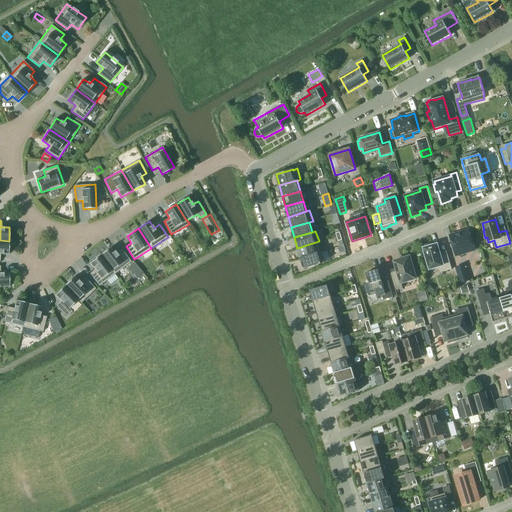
[(450,236),(456,254),(467,251),(468,251),(469,251),(473,250),(474,247),(473,243),(472,243),(472,242),(469,231),(450,236)]
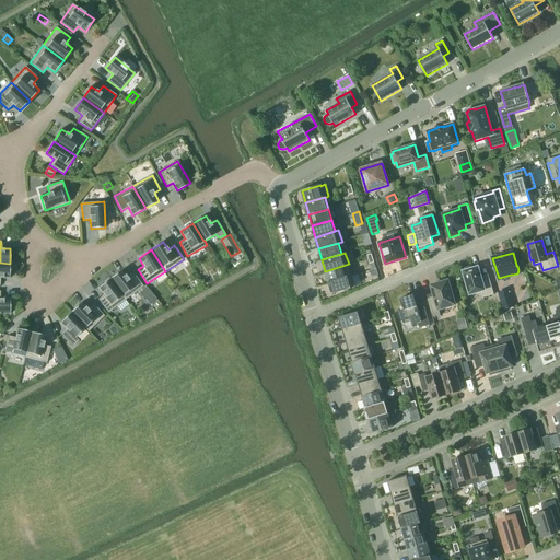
[(0,263),(0,284),(0,286),(0,278),(10,278),(10,264),(0,263)]
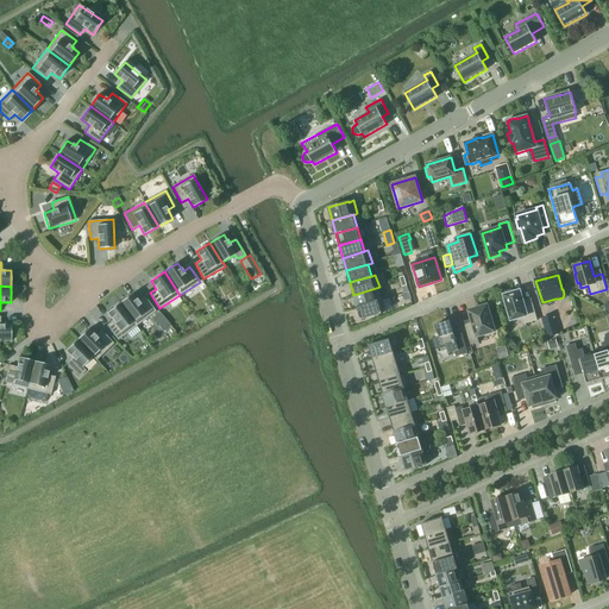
[(383,300),(380,287),(353,295),(357,307),(383,300)]
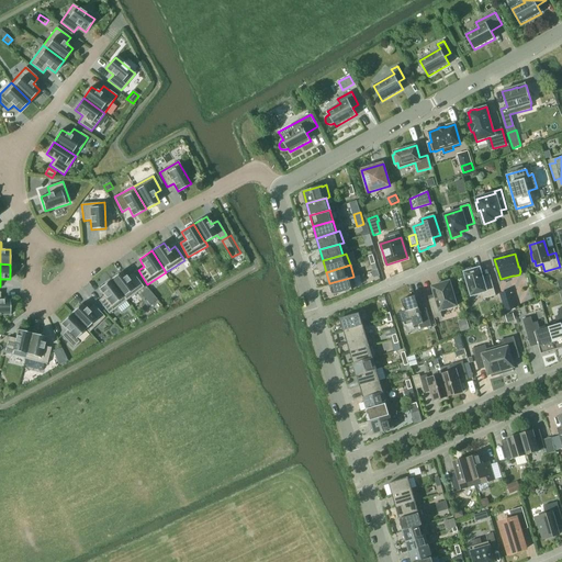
[(482,293),(483,300),(496,295),(492,281),(484,283),(480,268),(473,270),(473,268),(465,270),(467,272),(464,272),(471,295),(482,293)]
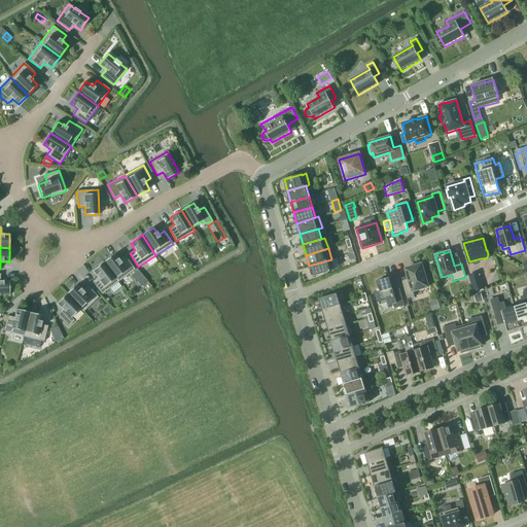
[(114,254),(104,262),(118,282),(135,269),(126,256),(119,260),(114,254)]
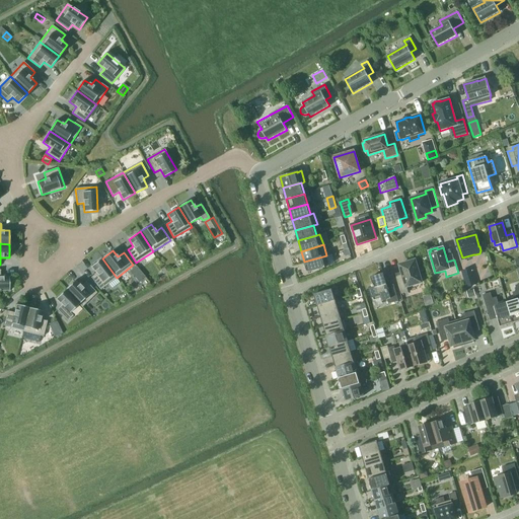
[(326,255),(304,262),(308,273),(325,268),(325,267),(329,266),(326,255)]
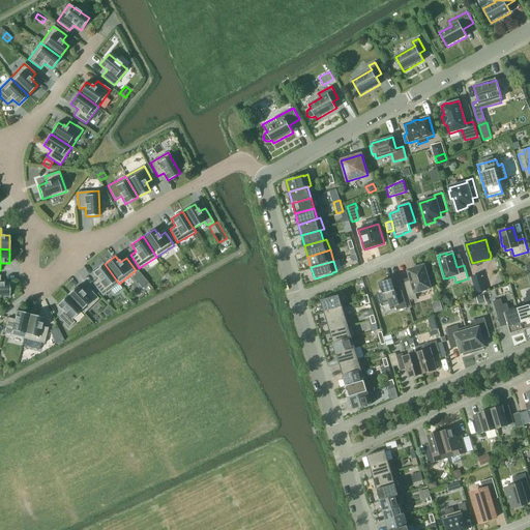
[(102,296),(119,284),(105,264),(93,272),(98,280),(93,284),(102,296)]
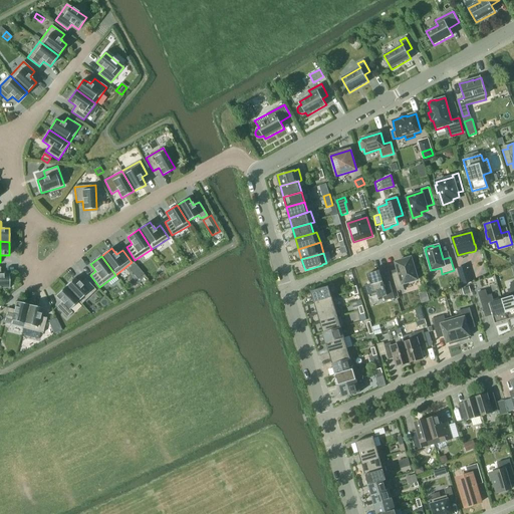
[(396,262),(399,272),(392,274),(398,291),(405,289),(403,284),(418,280),(412,257),(410,258),(409,257),(403,259),(403,260),(396,262)]
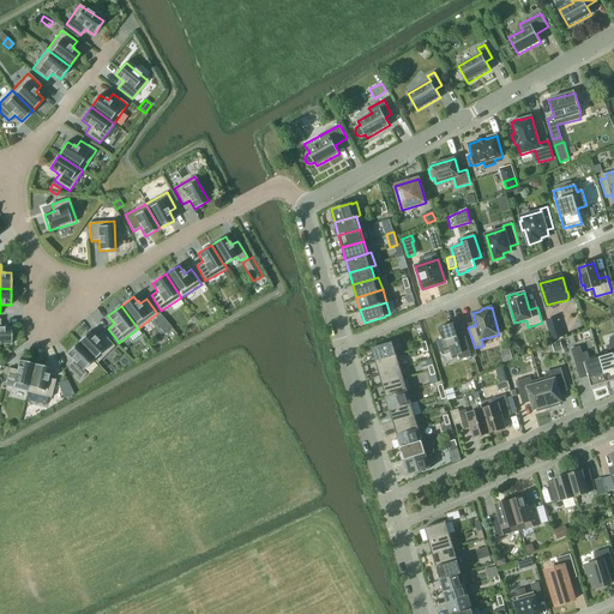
[(172,327),(162,315),(154,321),(164,333),(172,327)]
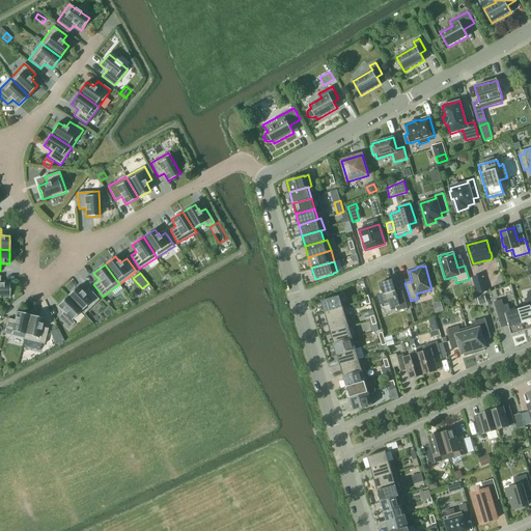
[(0,277),(0,276),(0,298),(9,298),(9,283),(0,283),(0,277)]
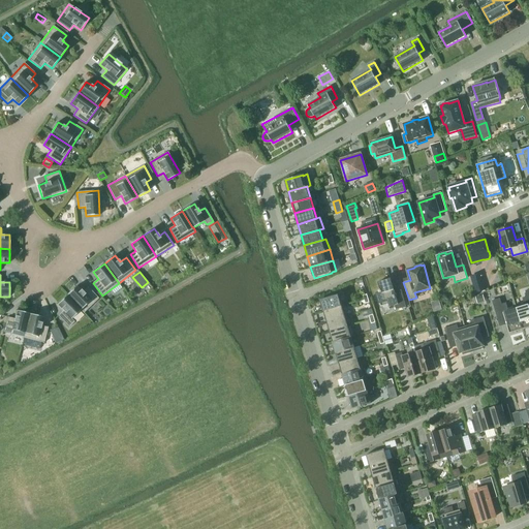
[(471,277),(475,292),(486,289),(484,285),(481,285),(478,275),(471,277)]
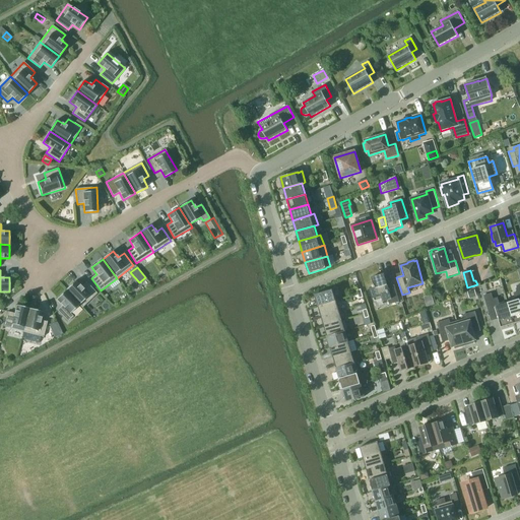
[(371,287),(375,302),(375,301),(382,299),(383,302),(388,300),(389,305),(399,302),(394,284),(388,286),(384,273),(372,277),(374,285),(373,285),(373,287),(371,287)]
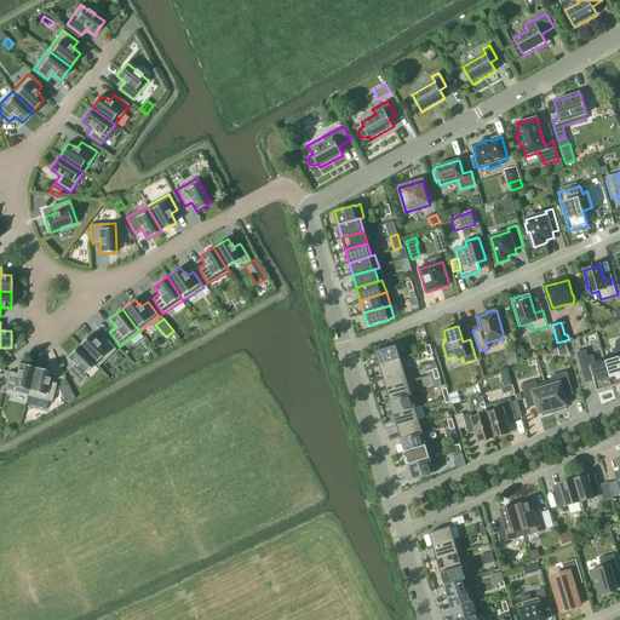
[(91,334),(79,346),(95,363),(98,367),(116,350),(103,337),(97,342),(91,334)]
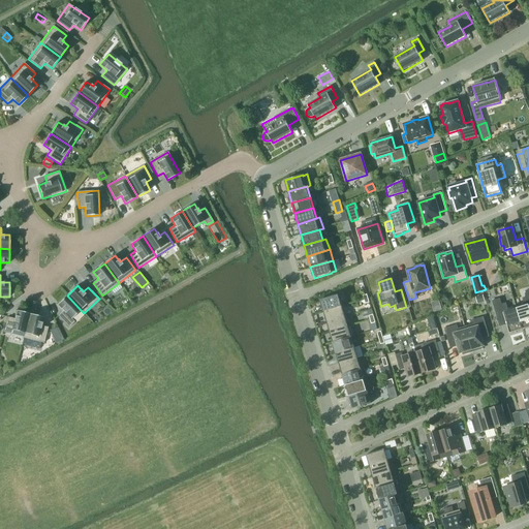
[(523,330),(528,328),(528,289),(525,290),(527,297),(523,298),(525,304),(517,307),(523,330)]
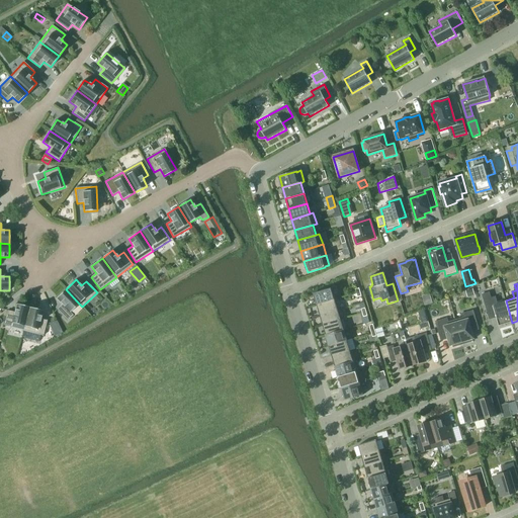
[(317,305),(335,299),(332,288),(314,293),(317,305)]
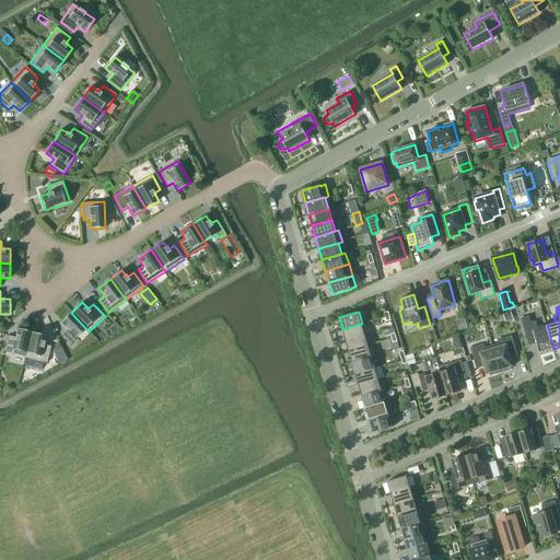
[(85,328),(71,313),(60,323),(67,329),(61,334),(73,346),(79,340),(76,337),(85,328)]
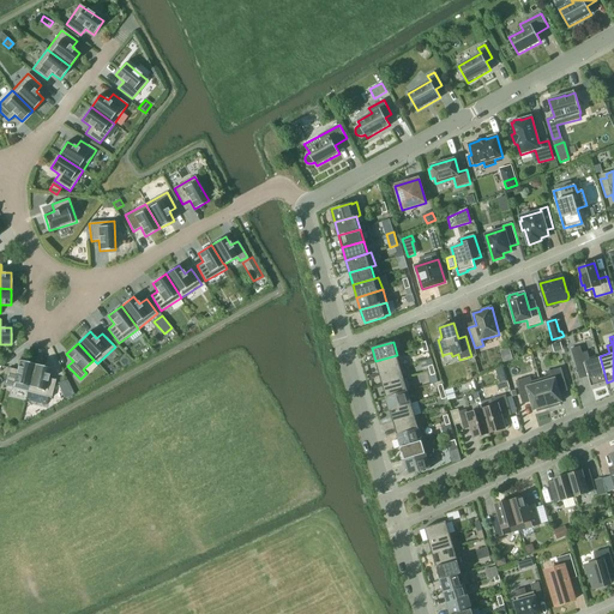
[(581,347),(571,349),(577,366),(584,363),(591,387),(607,383),(600,356),(589,359),(588,351),(582,354),(581,347)]
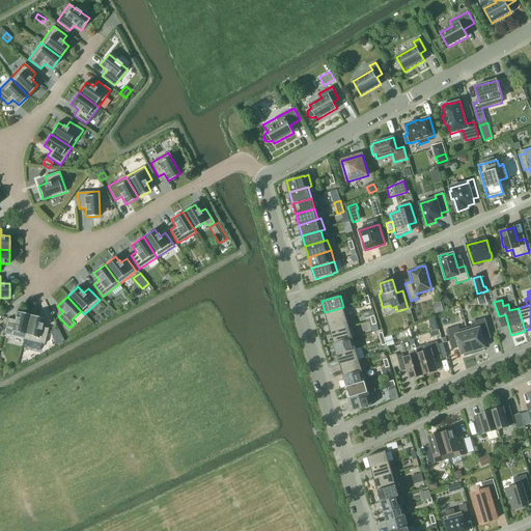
[(343,307),(325,312),(328,324),(346,318),(343,307)]
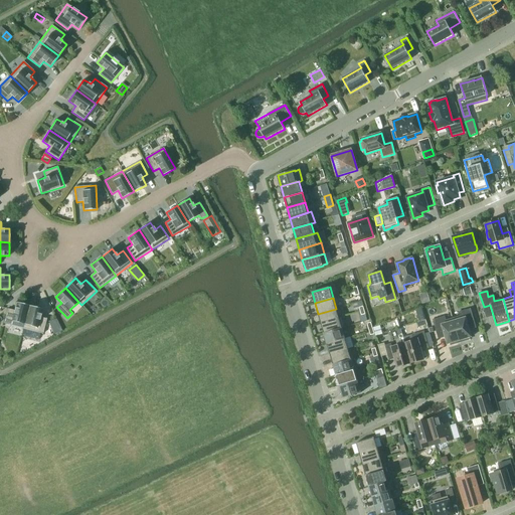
[(14,311),(8,309),(4,324),(23,329),(29,306),(16,302),(14,311)]
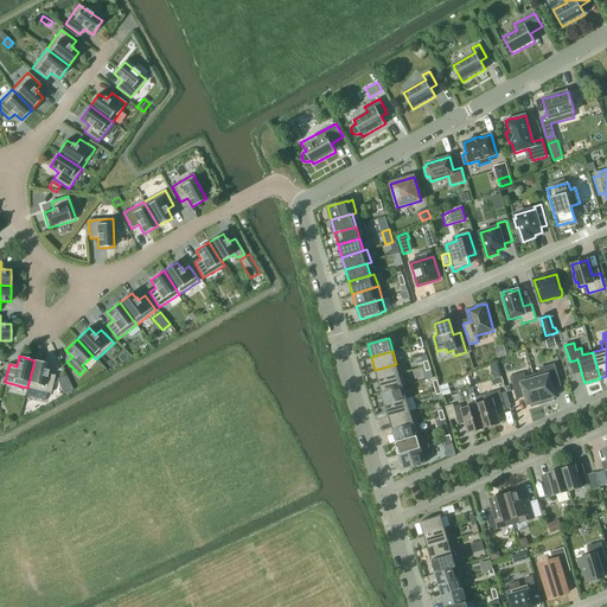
[(27,388),(51,394),(55,376),(48,374),(50,364),(34,360),(27,388)]
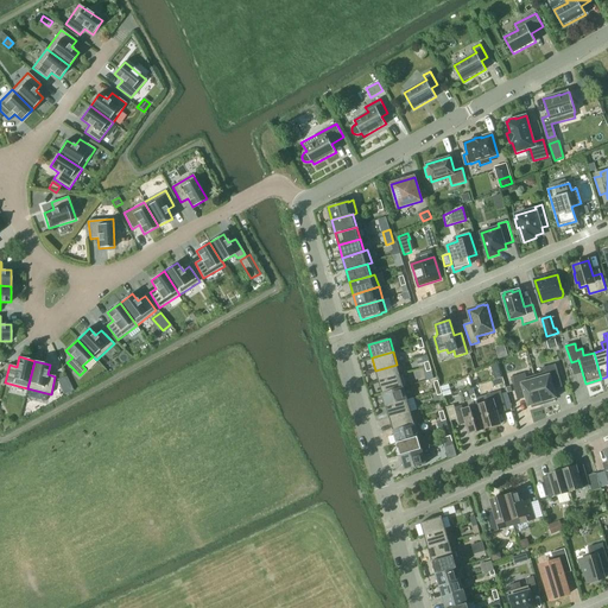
[(397,365),(375,371),(379,381),(400,375),(400,374),(397,365)]
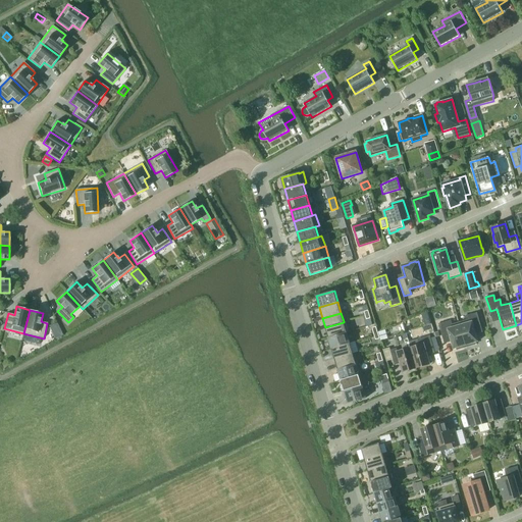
[(475,343),(478,342),(473,326),(480,324),(477,313),(465,316),(466,320),(459,322),(466,347),(476,344),(475,343)]
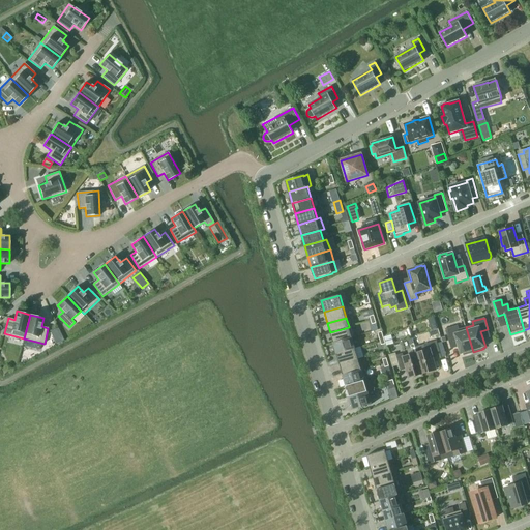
[(349,327),(330,332),(333,343),(352,337),(356,336),(352,325),(349,326),(349,327)]
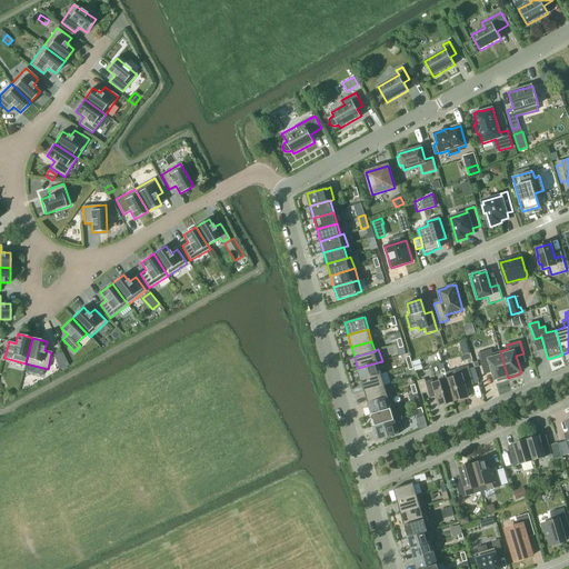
[(491,349),(478,353),(482,366),(489,363),(495,380),(498,379),(498,381),(508,378),(500,351),(492,353),(491,349)]
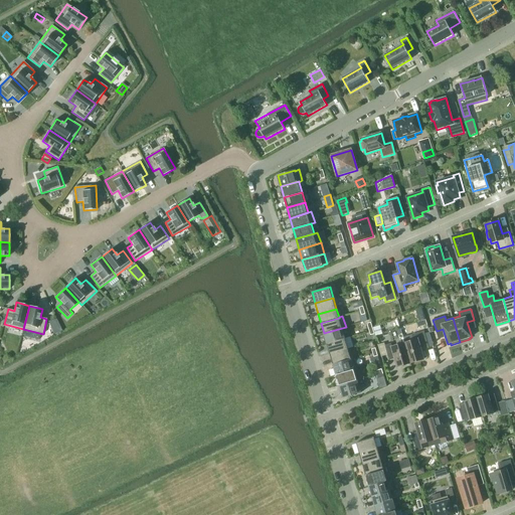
[(55,318),(48,321),(52,329),(59,325),(55,318)]
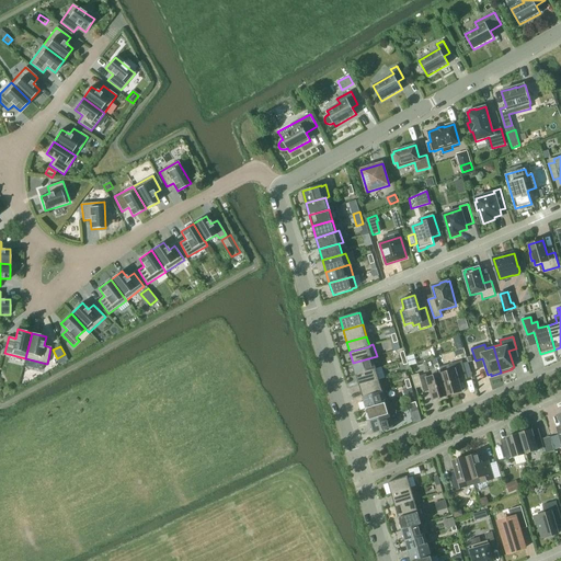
[(373,357),(353,363),(356,375),(376,368),(373,357)]
